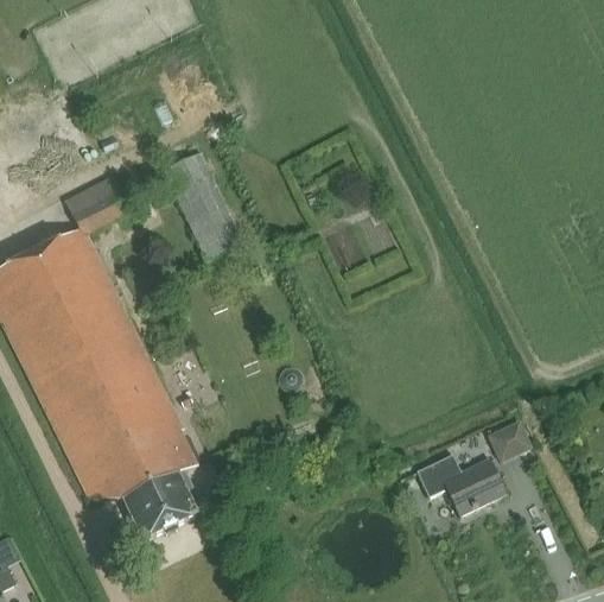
[(204,260),(242,242),(201,152),(163,170),(204,260)]
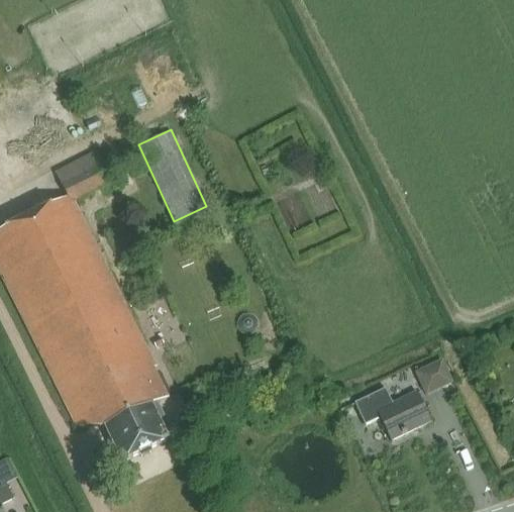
[(119,461),(167,437),(158,418),(163,415),(156,402),(168,396),(153,367),(157,365),(78,205),(83,202),(81,197),(111,181),(96,149),(56,170),(69,196),(0,230),(0,275),(75,423),(104,427),(119,461)]
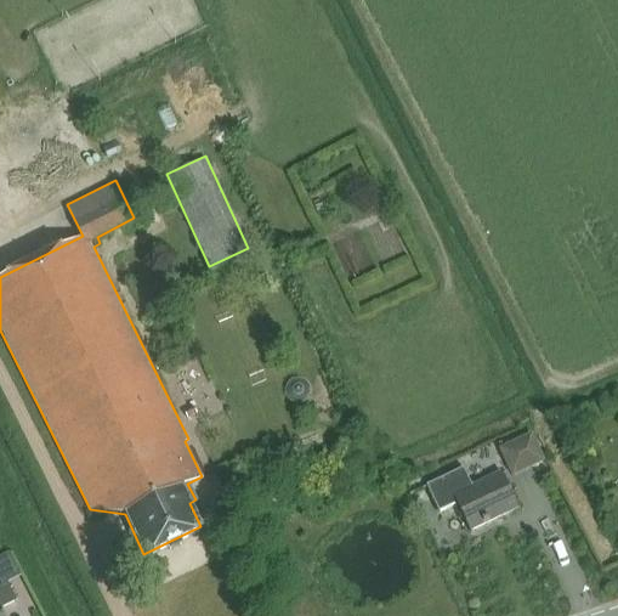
[(191,402),(181,407),(183,414),(193,410),(191,402)]
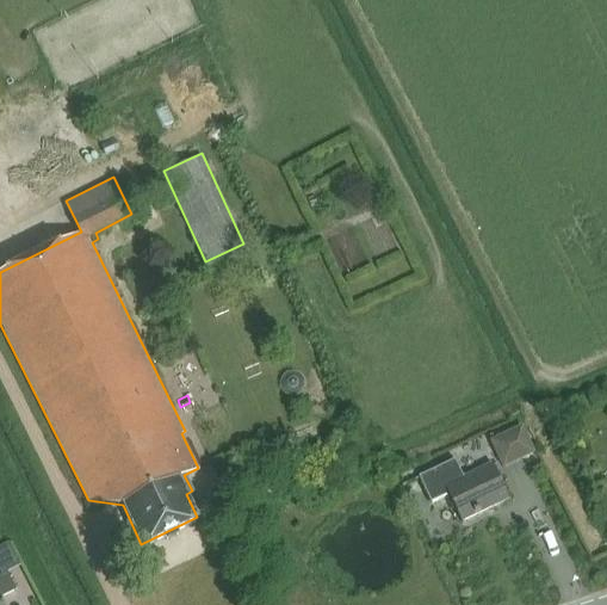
[(500,464),(532,450),(519,423),(488,437),(500,464)]
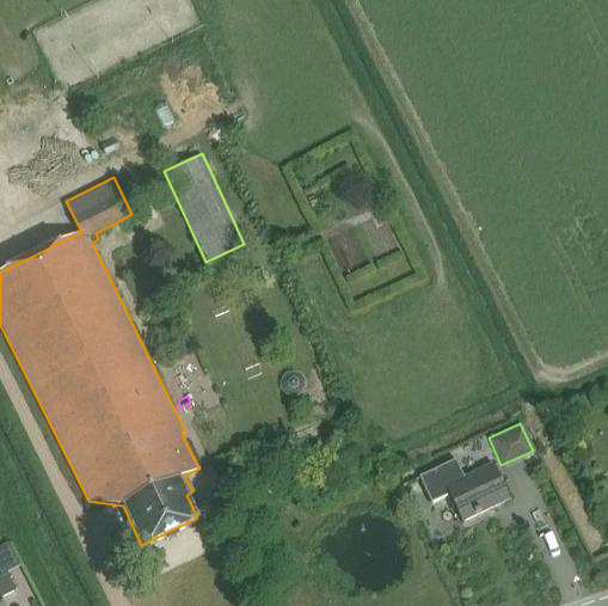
[(431,467),(418,473),(430,499),(444,491),(442,485),(446,483),(462,518),(509,496),(490,458),(460,472),(453,458),(431,467)]
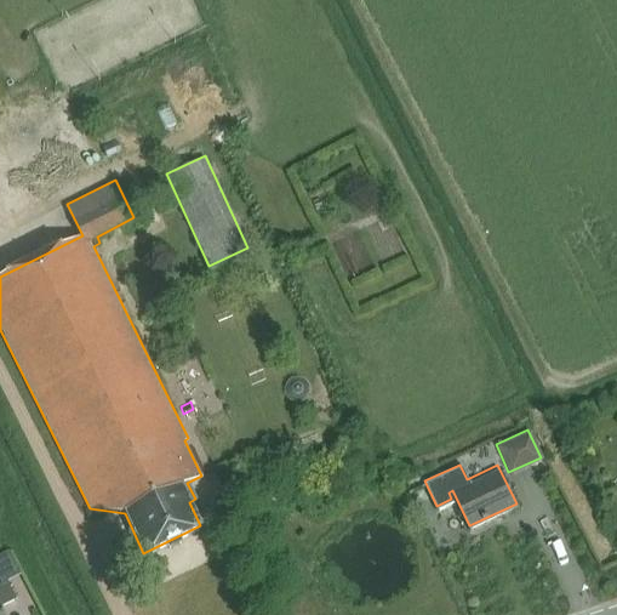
[(13,594),(0,567),(0,602),(13,594)]
